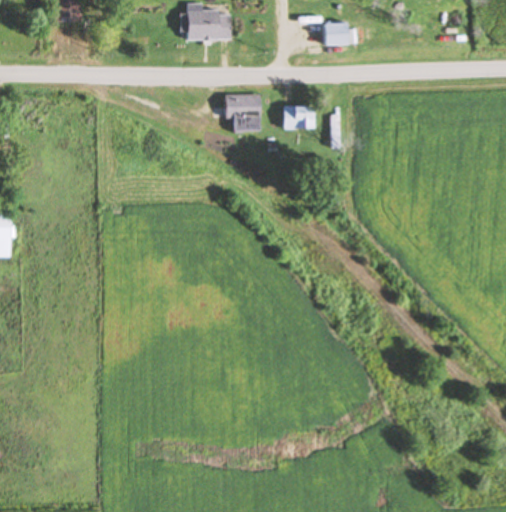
[(86,23),(86,0),(54,0),(55,23),(86,23)]
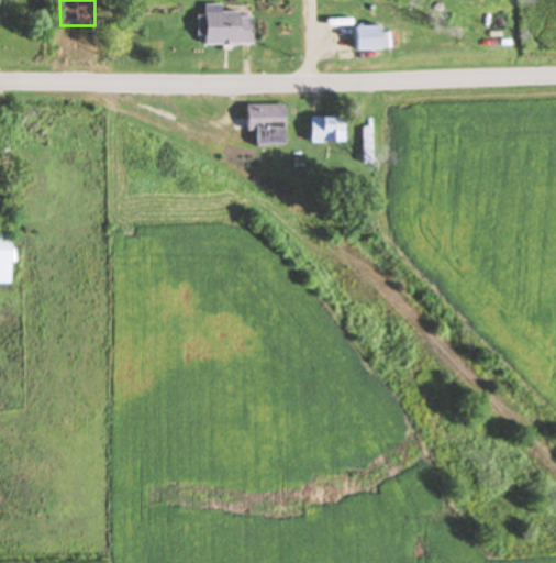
[(228,6),(206,6),(204,44),(252,45),(252,25),(244,25),(244,12),(228,12),(228,6)]
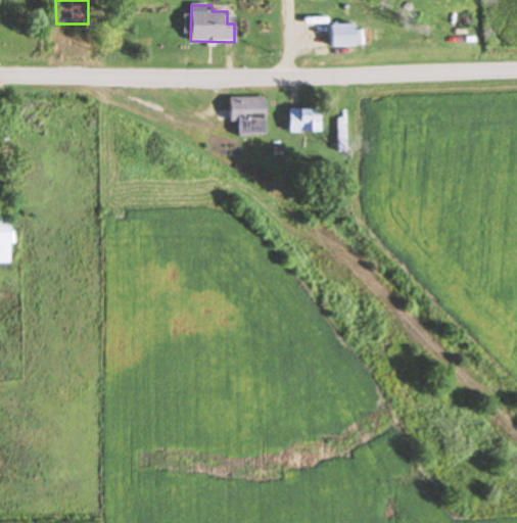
[(328,47),(357,47),(357,25),(328,25),(328,47)]
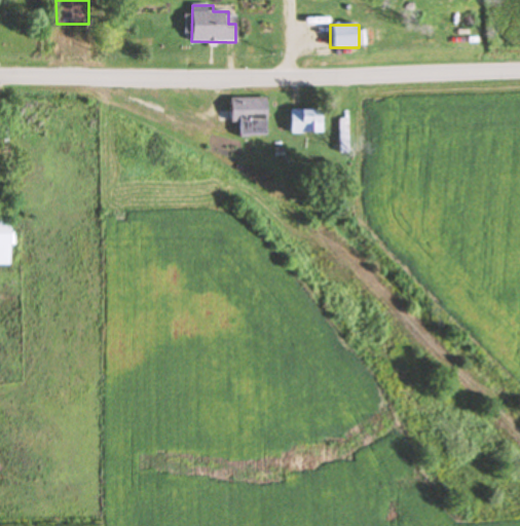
[(239,137),(268,137),(268,98),(232,98),(232,121),(239,121),(239,137)]
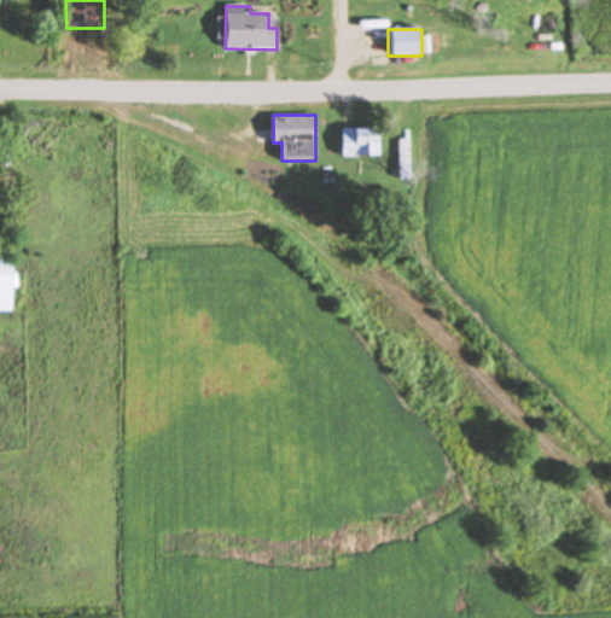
[(383,128),(343,128),(343,158),(383,158),(383,128)]
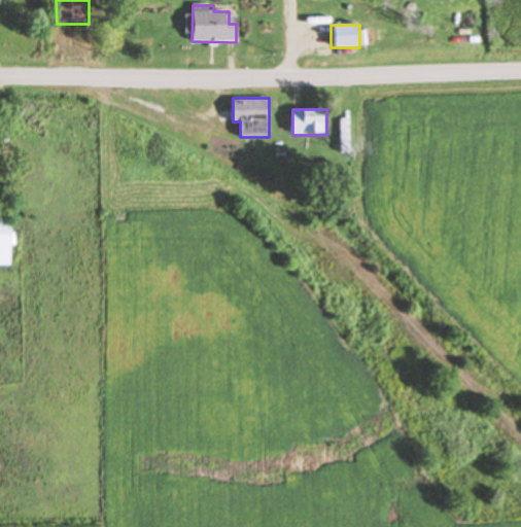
[(20,219),(0,218),(0,266),(20,266),(20,219)]
